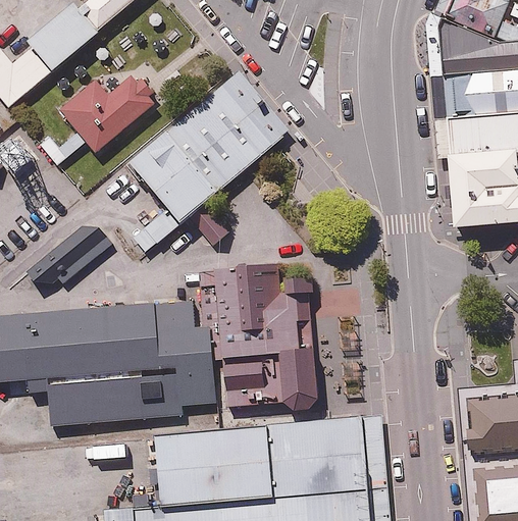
[(58,0),(61,4),(0,53),(0,96),(8,107),(139,0),(58,0)]
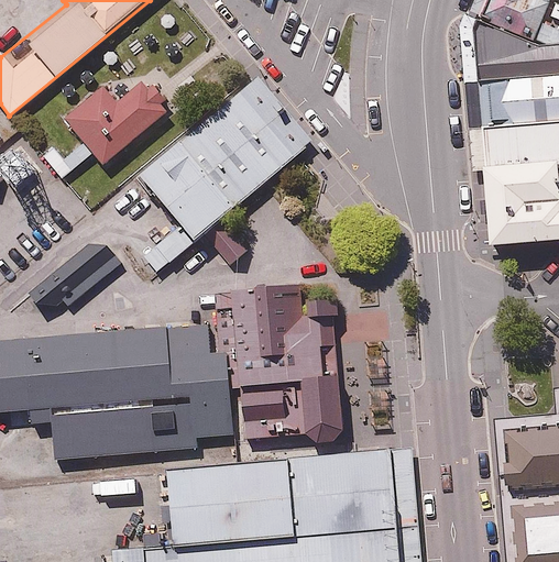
[(486,0),(478,17),(529,40),(547,0),(558,0),(486,0)]
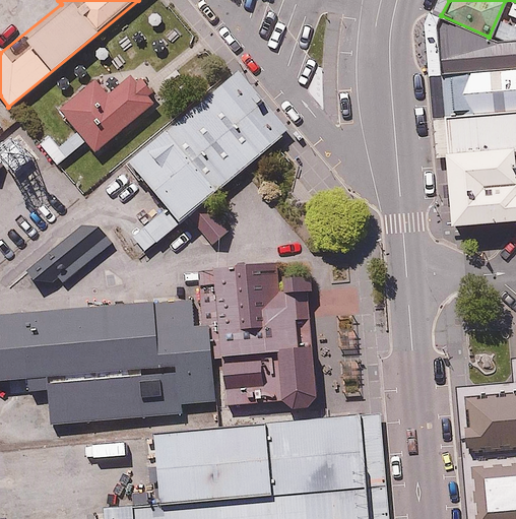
[(436,26),(442,76),(515,70),(515,41),(498,42),(489,37),(441,15),(436,26)]
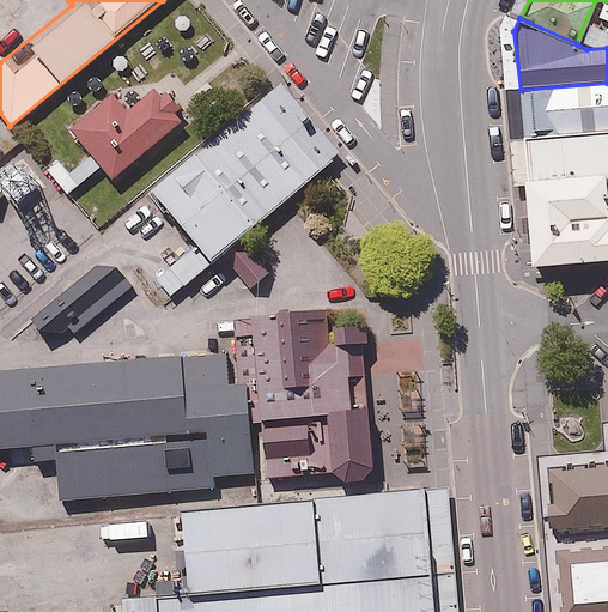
[(607,83),(521,90),(524,138),(607,131),(607,83)]
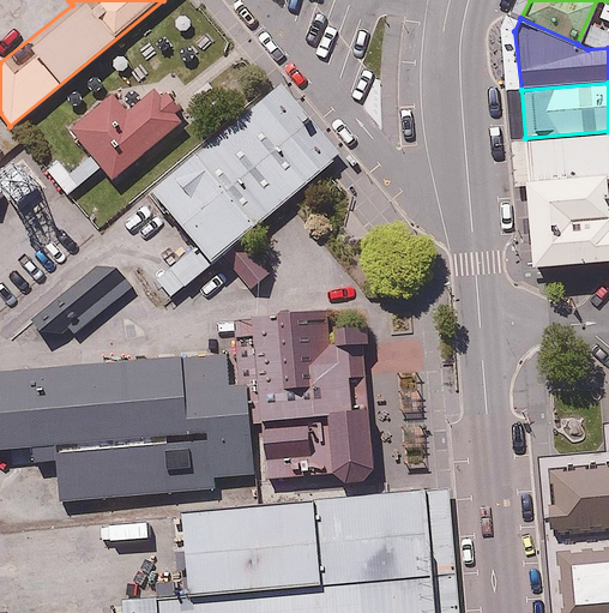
[(95,167),(104,179),(176,119),(172,113),(178,108),(170,100),(163,91),(155,97),(150,90),(122,113),(108,95),(65,131),(84,155),(95,167)]
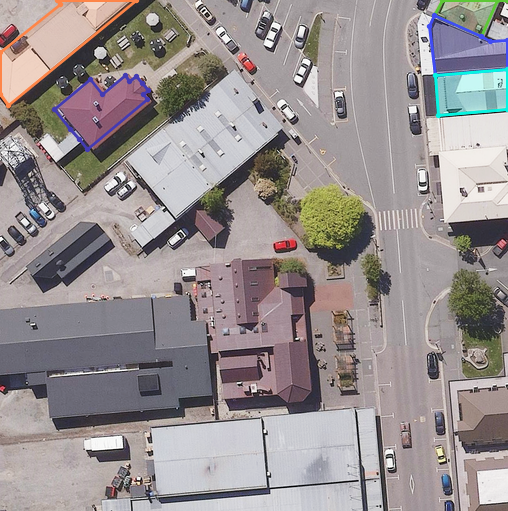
[(275,136),(224,76),(126,158),(163,204),(128,233),(141,248),(275,136)]
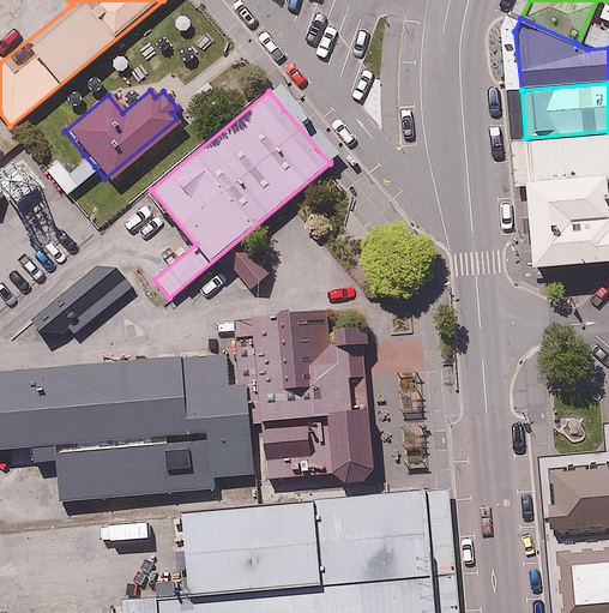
[(608,131),(525,138),(540,269),(608,262),(608,131)]
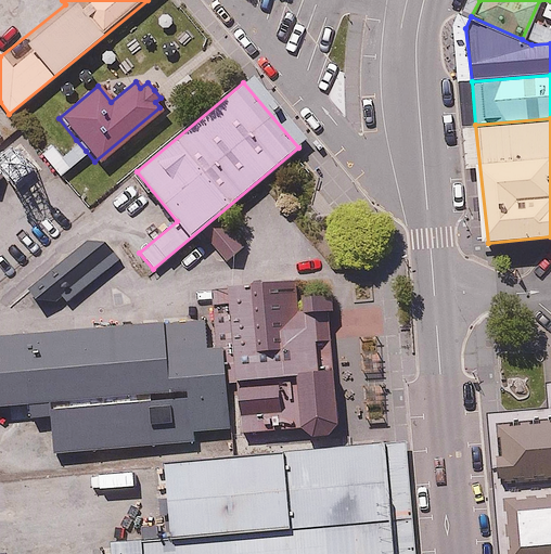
[(0,177),(5,172),(13,182),(39,164),(17,134),(0,147),(0,177)]
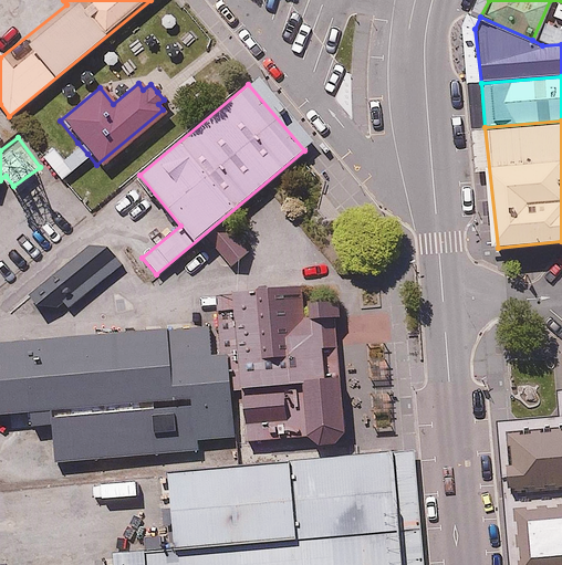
[(231,225),(209,244),(230,268),(252,249),(231,225)]
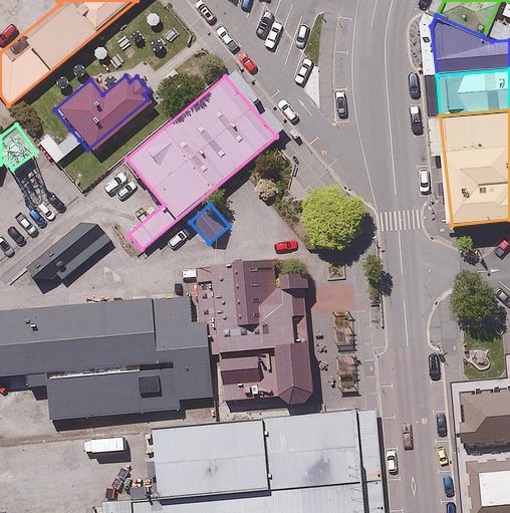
[(97,223),(79,221),(22,267),(30,275),(49,279),(56,276),(59,279),(108,238),(97,223)]
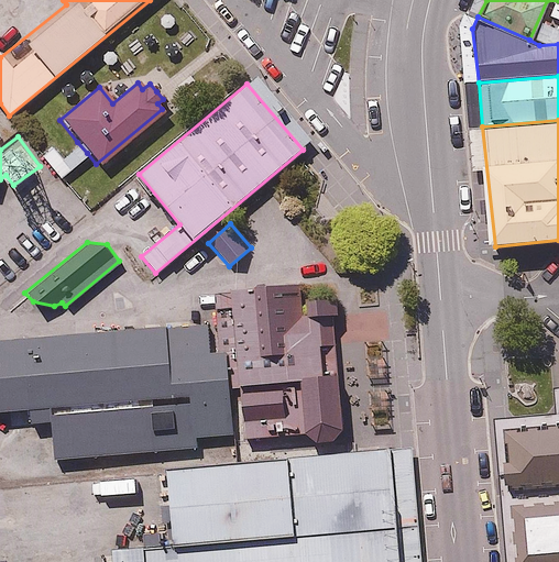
[(315,281),(212,286),(217,351),(227,351),(230,388),(239,387),(243,439),(307,433),(317,442),(335,440),(343,429),(315,281)]
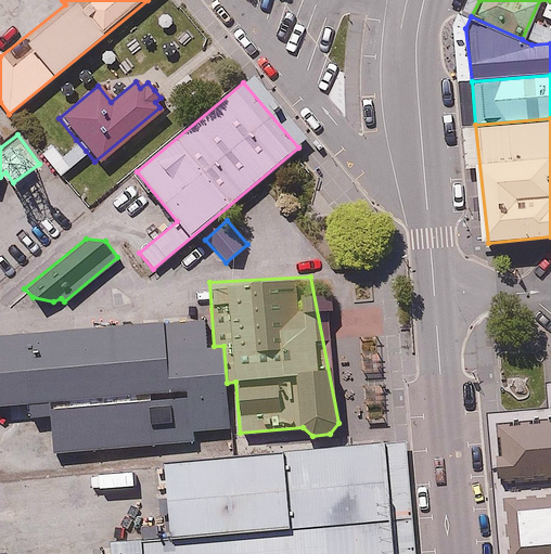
[(204,319),(0,335),(0,407),(28,404),(29,417),(50,416),(52,452),(194,441),(193,432),(229,429),(223,346),(206,348),(204,319)]
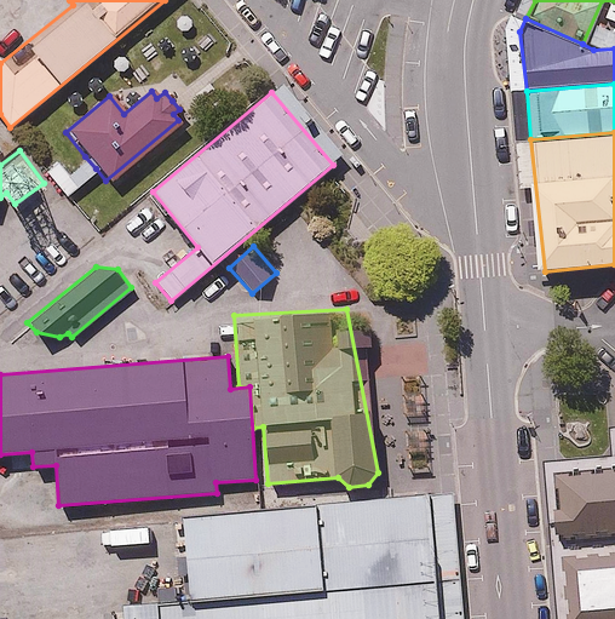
[(614,618),(614,470),(557,474),(563,539),(614,533),(614,555),(565,559),(570,618),(614,618)]
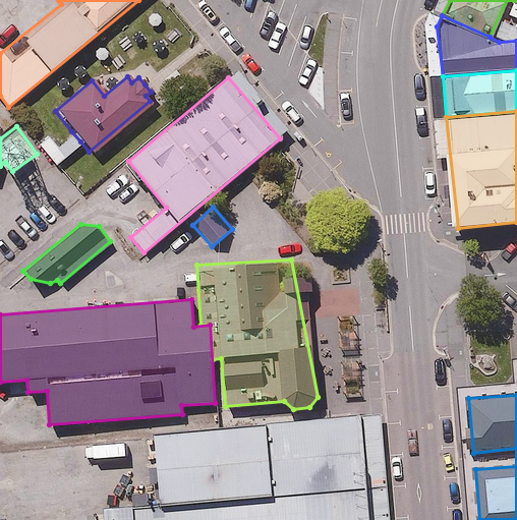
[(372,519),(358,415),(154,434),(160,506),(102,509),(102,519),(372,519)]
